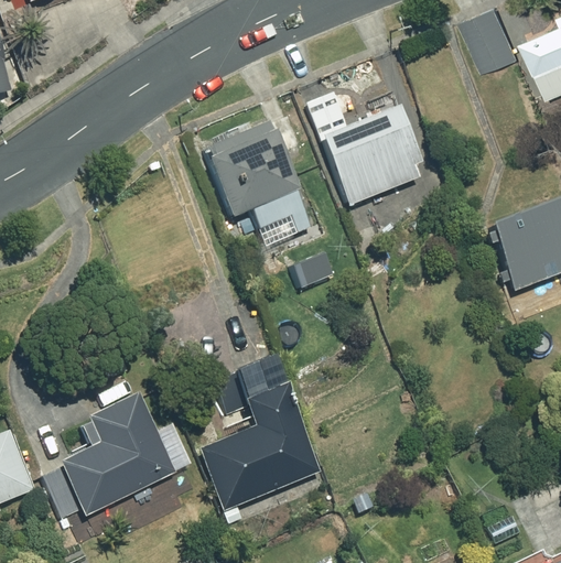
[(502,6),(465,20),(485,73),(521,58),(502,6)]
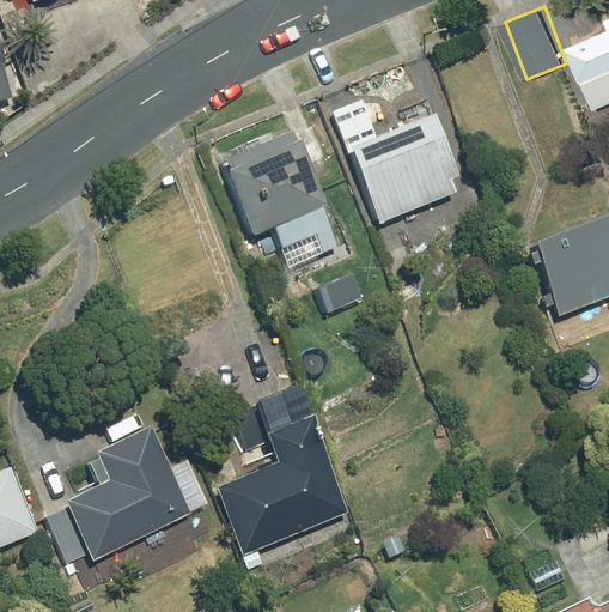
[(608,24),(574,40),(590,78),(608,70),(608,24)]
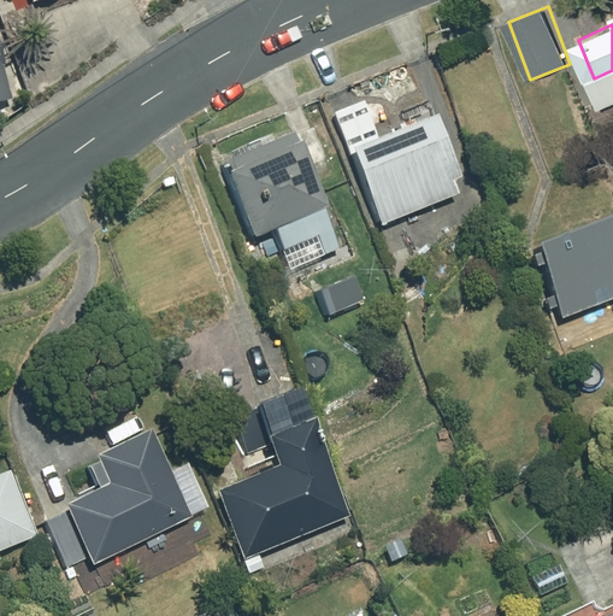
[(0,101),(13,99),(0,52),(0,101)]
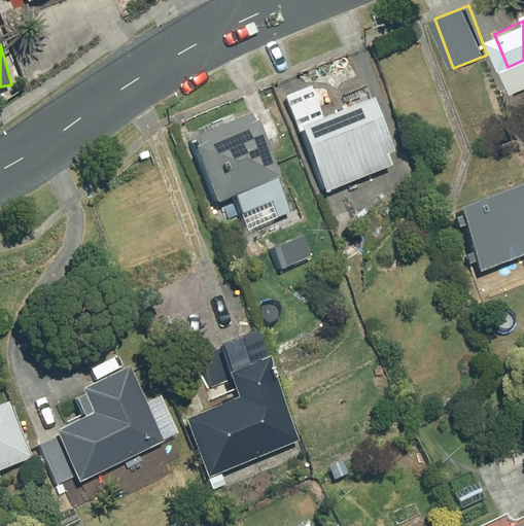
[(367,168),(358,148),(372,143),(377,156),(393,150),(373,98),(324,116),(311,86),(286,97),(315,166),(334,159),(342,178),(367,168)]
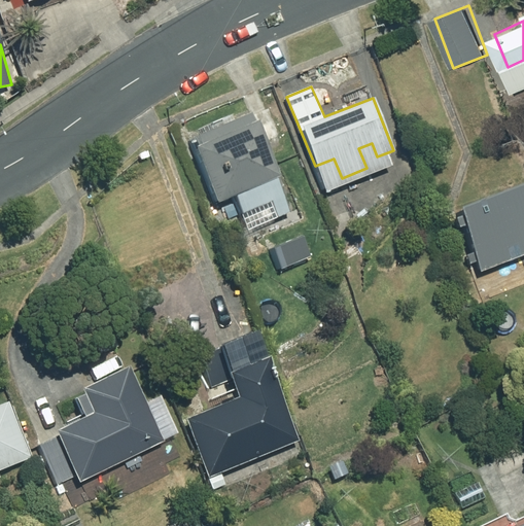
[(244,191),(247,199),(236,204),(240,213),(271,201),(278,218),(292,212),(265,143),(286,135),(274,104),(190,139),(217,203),(244,191)]
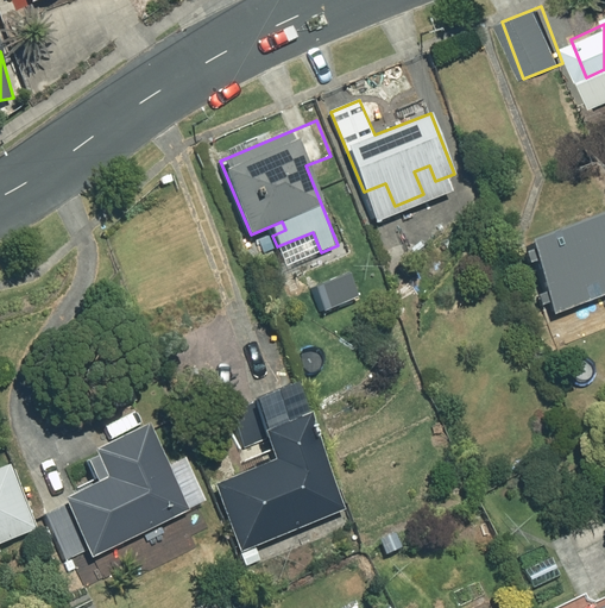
[(604,213),(528,242),(555,314),(604,294),(604,213)]
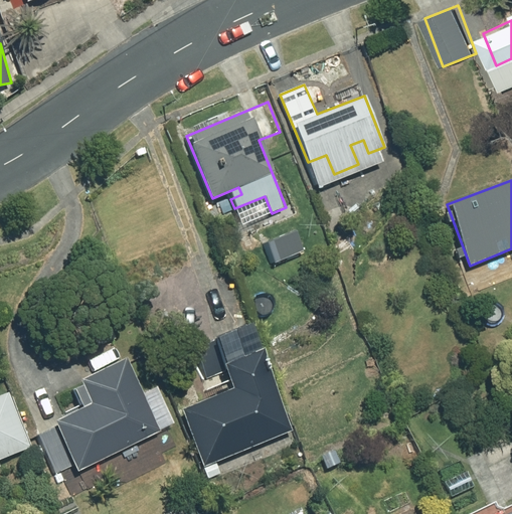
[(296,231),(266,243),(274,263),(304,250),(296,231)]
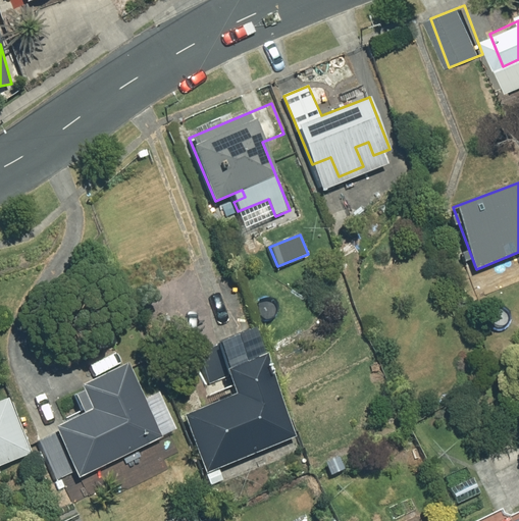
[(184,417),(207,474),(297,437),(264,356),(225,371),(236,396),(184,417)]
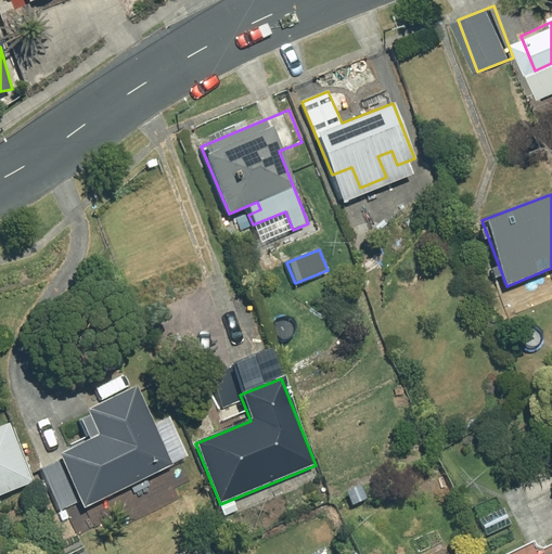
[(98,436),(56,455),(84,509),(172,465),(161,440),(166,438),(159,425),(154,427),(133,386),(86,410),(98,436)]
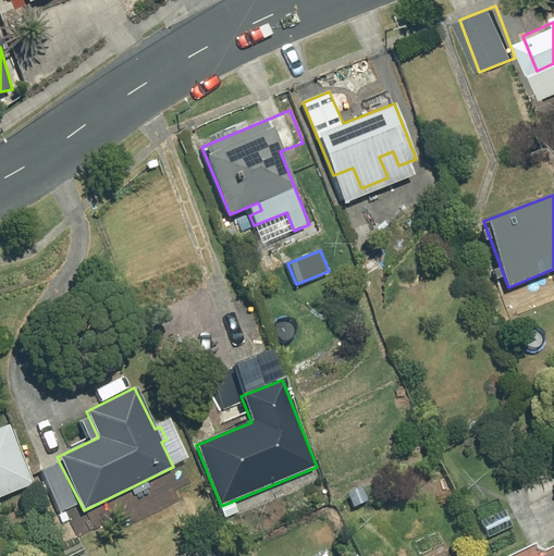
[(8,425),(0,428),(0,496),(32,483),(8,425)]
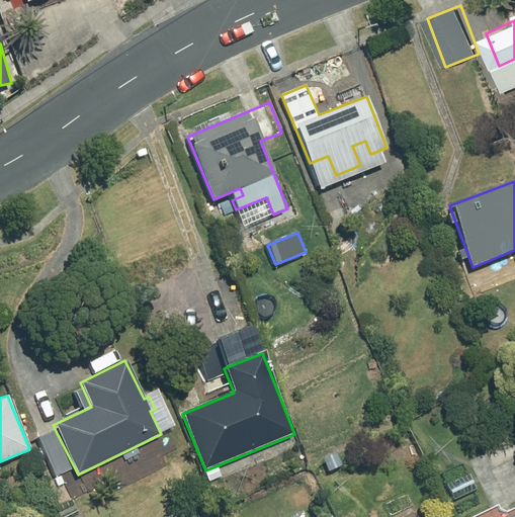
[(338,453),(325,459),(331,471),(343,465),(338,453)]
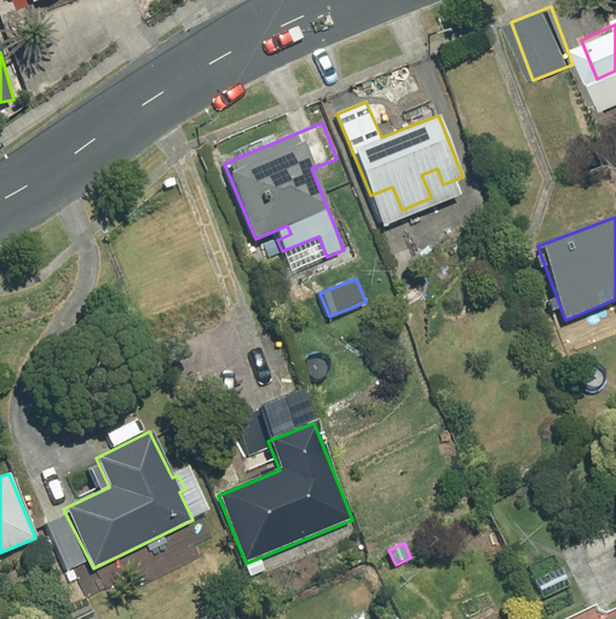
[(262,557),(246,565),(252,578),(266,571),(262,557)]
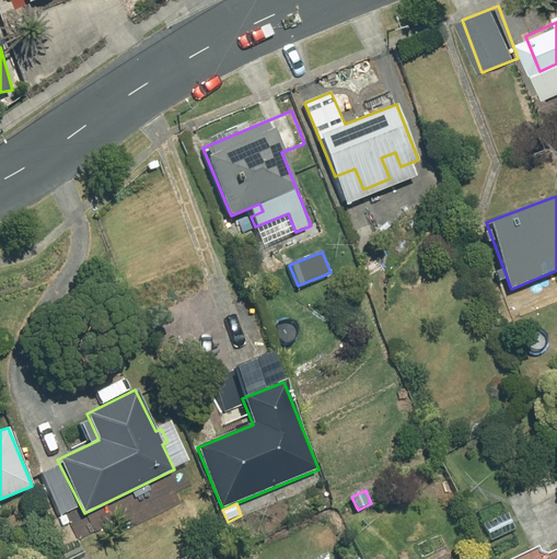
[(510,512),(486,524),(492,539),(517,527),(510,512)]
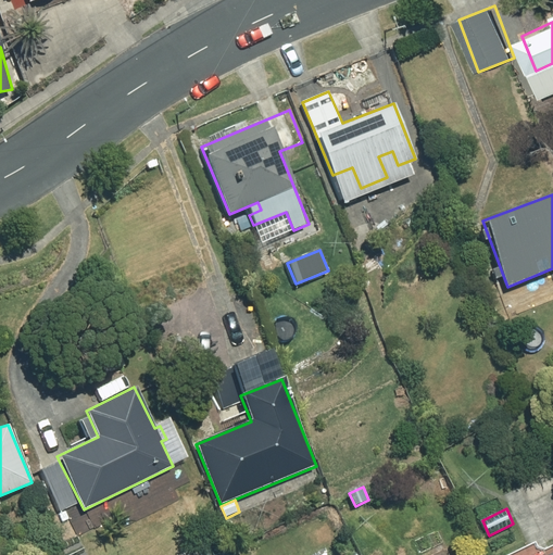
[(55,515),(64,535),(76,530),(68,509),(55,515)]
